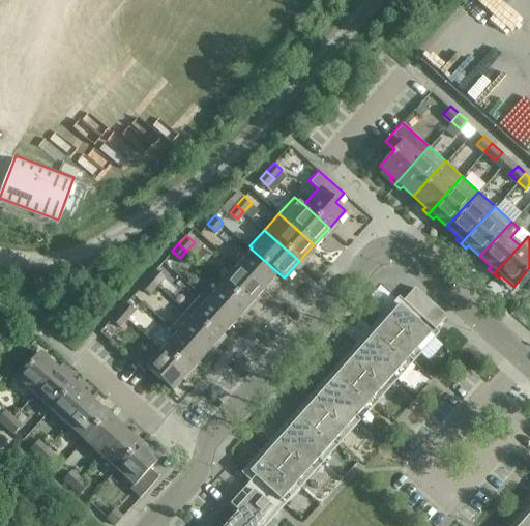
[(251,249),(236,265),(262,288),(276,272),(283,279),(284,278),(251,249)]
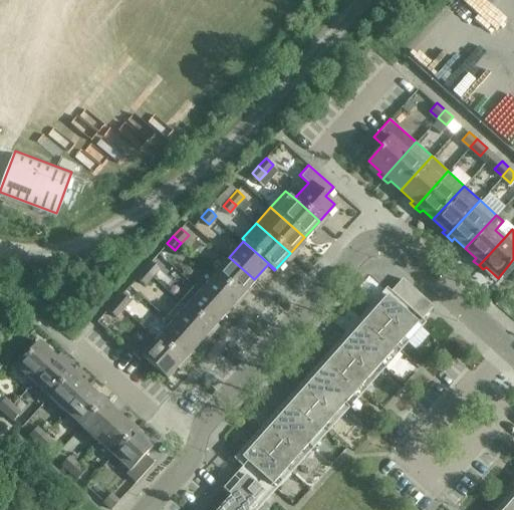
[(229,257),(214,273),(239,296),(254,279),(229,257)]
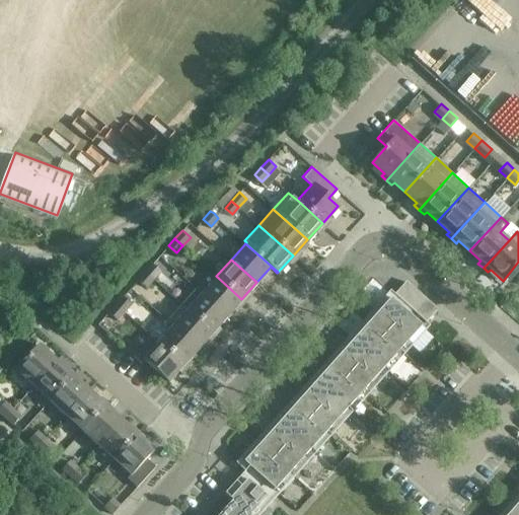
[(161,270),(153,263),(145,271),(153,278),(161,270)]
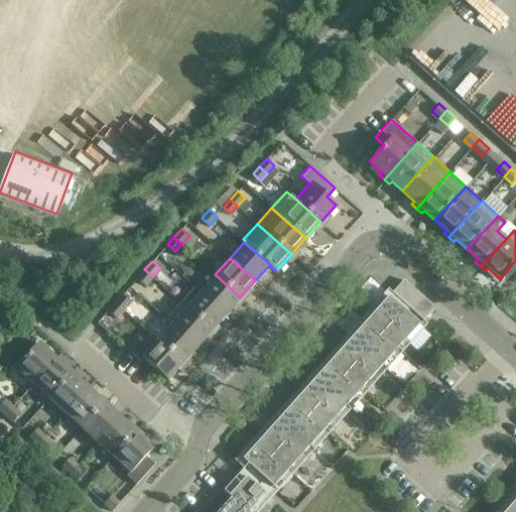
[(152,276),(144,269),(138,276),(146,283),(152,276)]
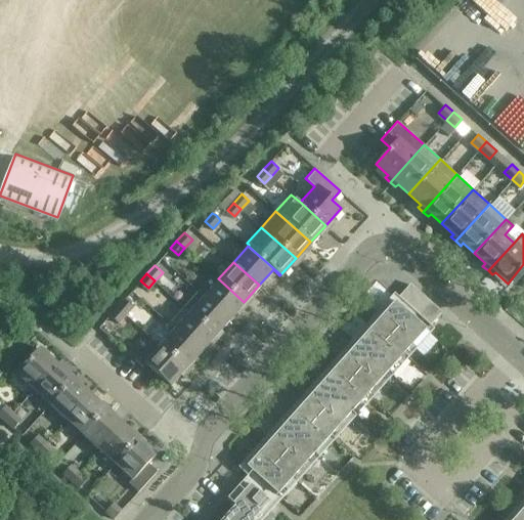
[(218,278),(205,294),(200,290),(199,291),(229,318),(244,302),(218,278)]
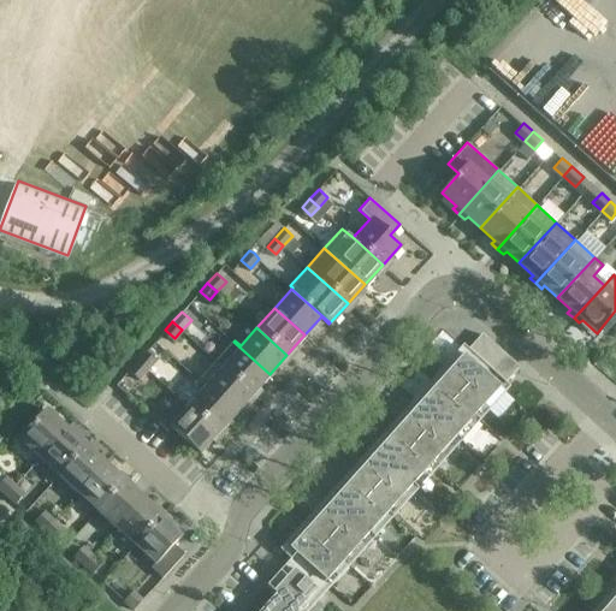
[(296,610),(323,583),(325,579),(517,365),(481,332),(288,547),(300,558),(297,562),(271,591),(273,593),(256,610),(615,610),(615,593),(599,610),(296,610)]
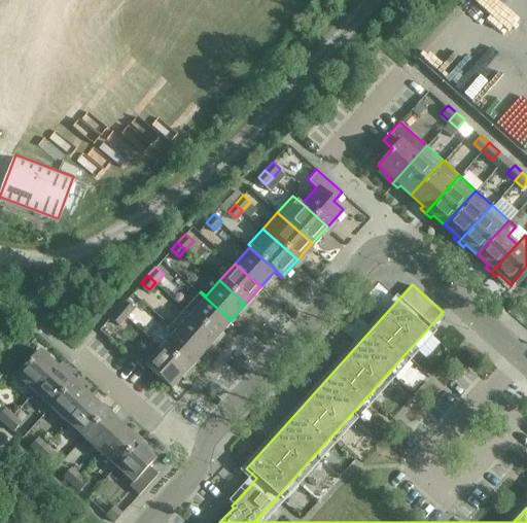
[(231,320),(200,292),(184,309),(215,337),(231,320)]
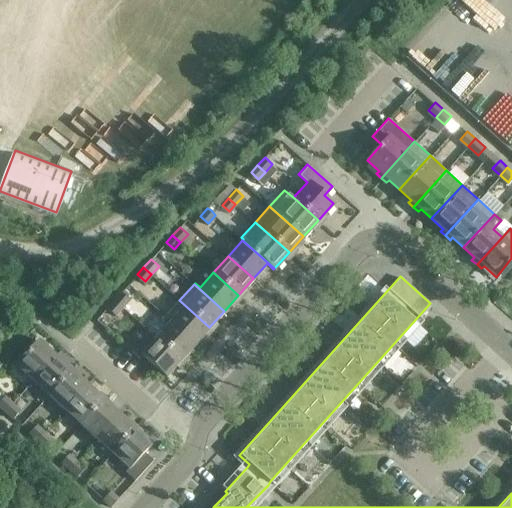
[(129,311),(123,305),(130,298),(123,291),(115,300),(128,312),(129,311)]
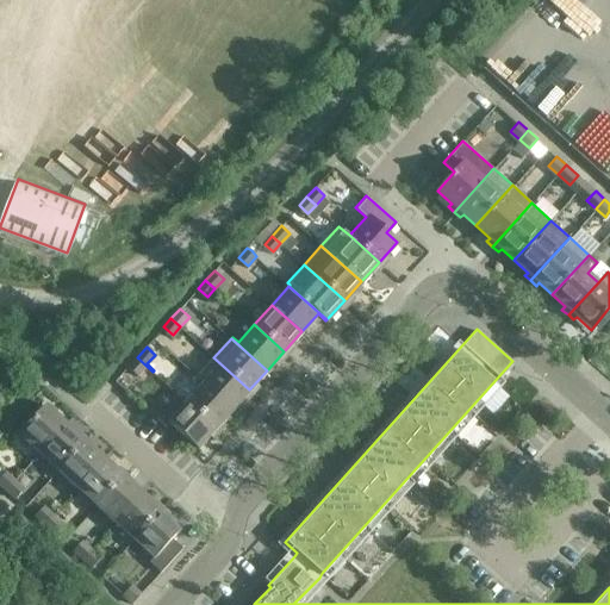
[(153,372),(137,357),(130,366),(145,380),(153,372)]
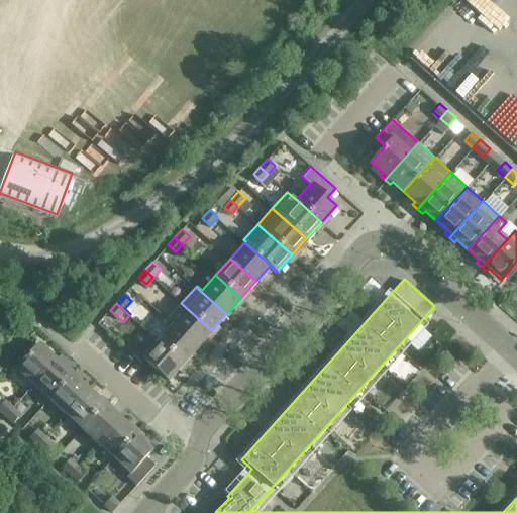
[(211,330),(181,303),(168,318),(173,322),(172,323),(197,346),(211,330)]
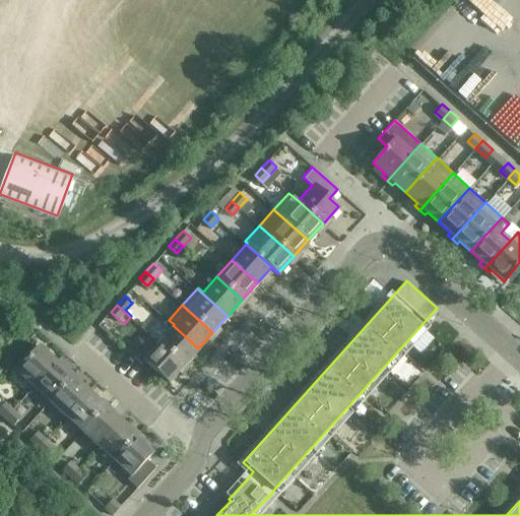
[(173,325),(157,342),(183,365),(198,348),(173,325)]
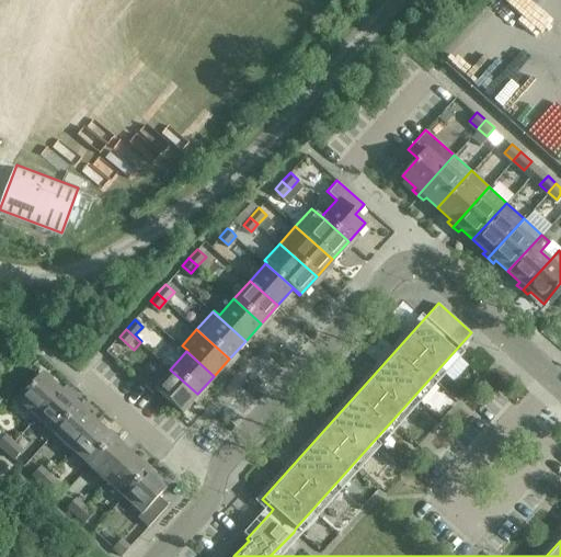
[(170,370),(162,362),(142,383),(151,391),(155,388),(181,412),(197,394),(170,370)]
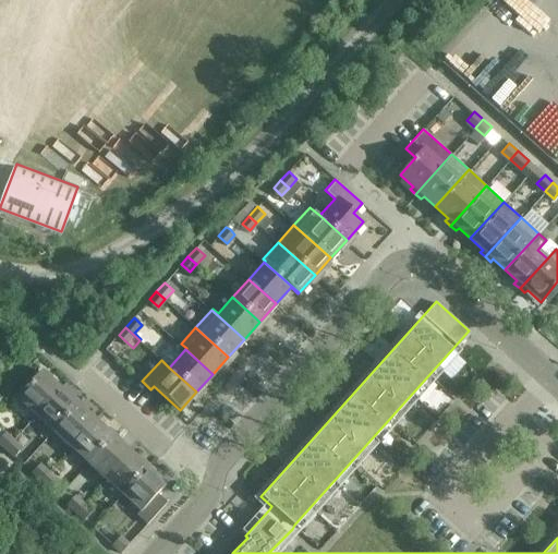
[(16,397),(34,413),(59,386),(40,370),(16,397)]
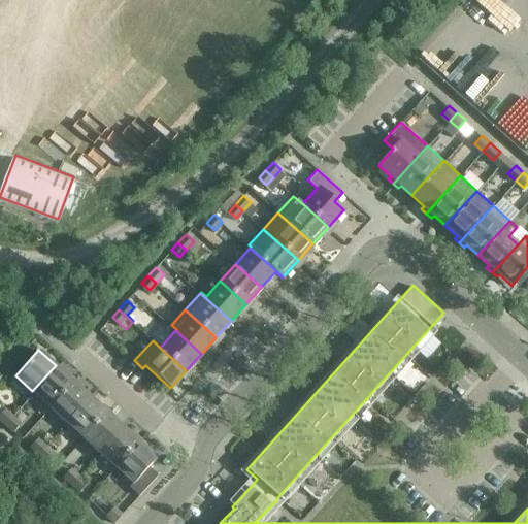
[(56,365),(32,391),(50,405),(72,381),(56,365)]
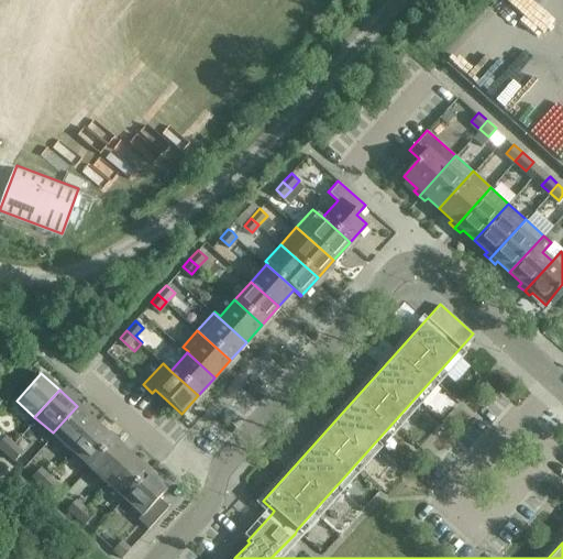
[(77,406),(53,433),(70,449),(95,422),(77,406)]
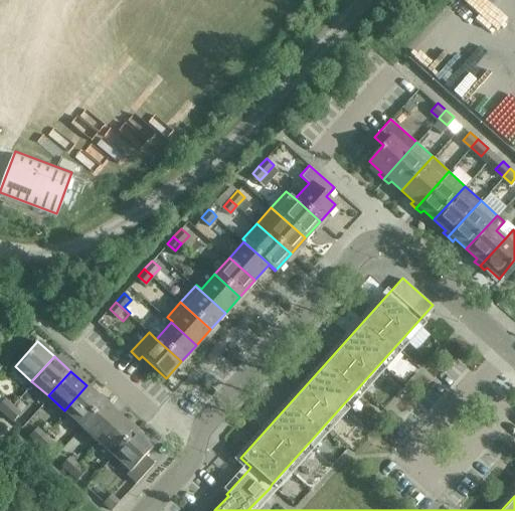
[(87,385),(64,410),(80,424),(103,400),(87,385)]
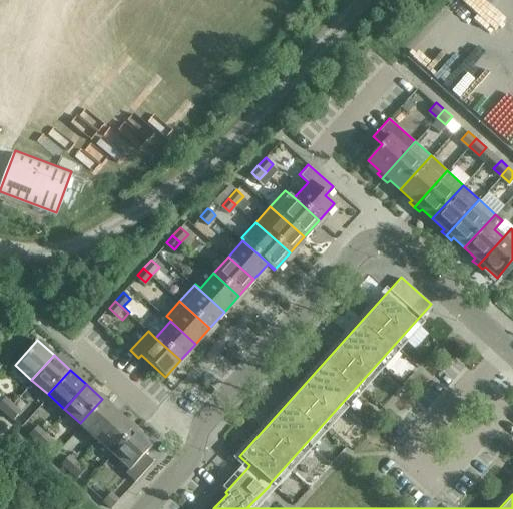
[(6,395),(0,400),(0,406),(4,410),(13,401),(6,395)]
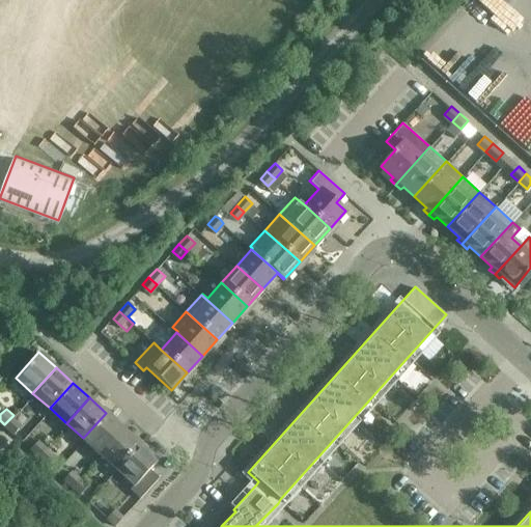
[(106,413),(83,438),(100,453),(122,427),(106,413)]
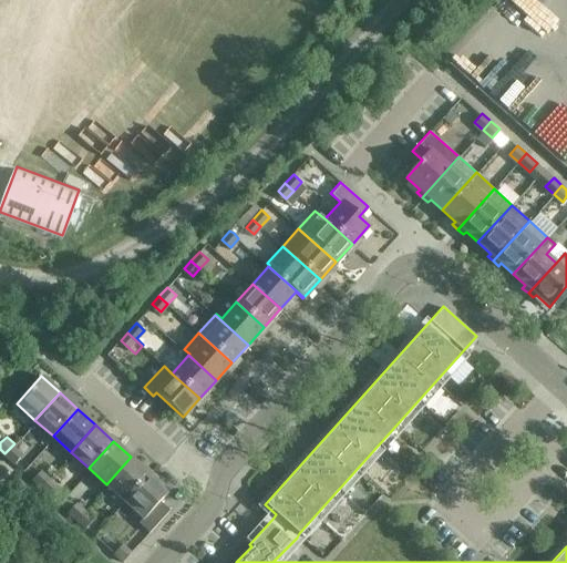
[(14,443),(4,453),(14,463),(24,452),(14,443)]
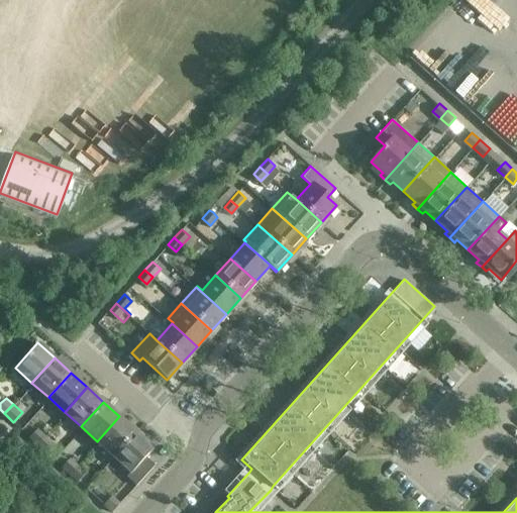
[(119,416),(97,441),(113,455),(135,431),(119,416)]
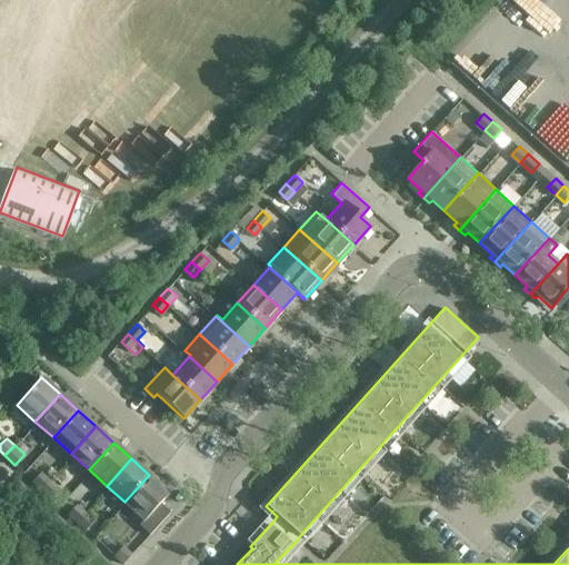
[(42,469),(32,481),(40,487),(50,477),(42,469)]
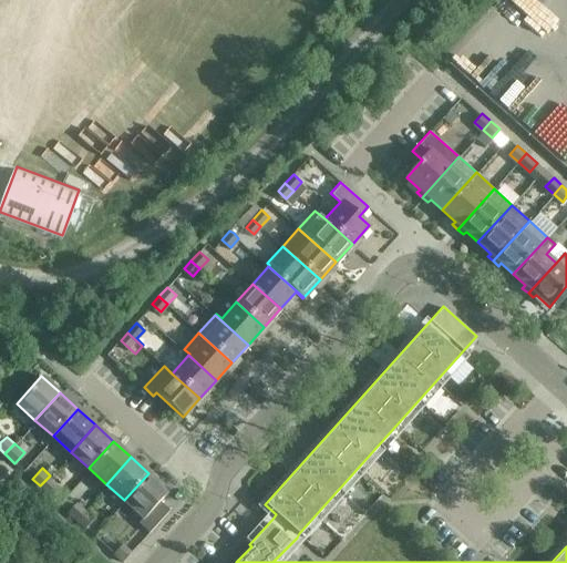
[(148,473),(124,500),(142,517),(137,521),(148,531),(168,509),(158,500),(167,490),(148,473)]
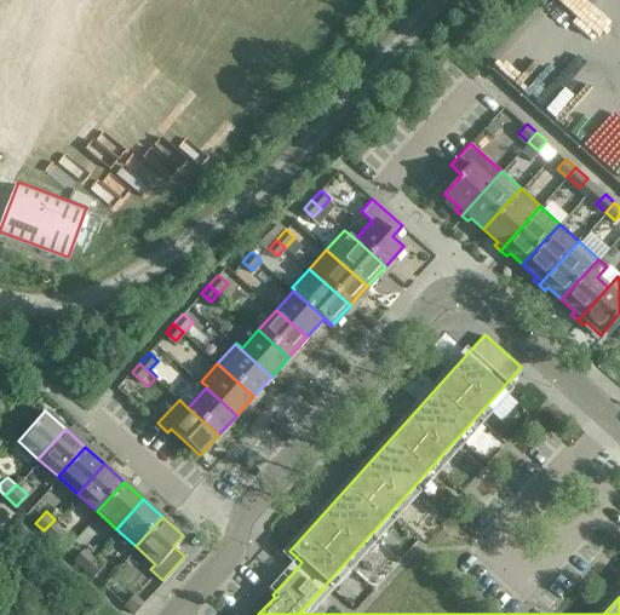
[(55,519),(44,530),(55,540),(65,529),(55,519)]
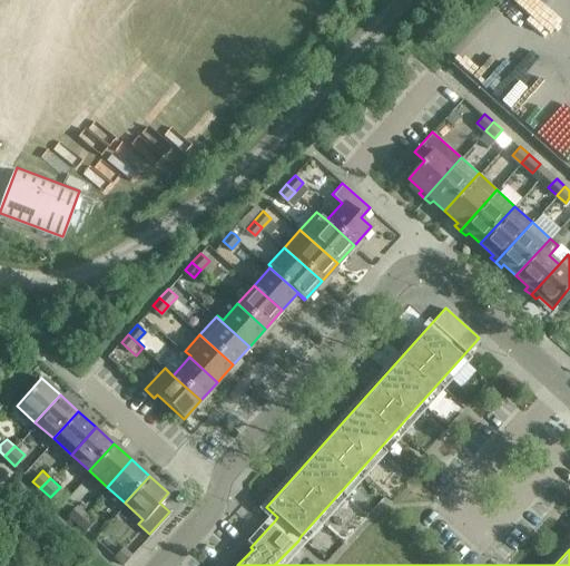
[(78,503),(68,514),(76,520),(86,510),(78,503)]
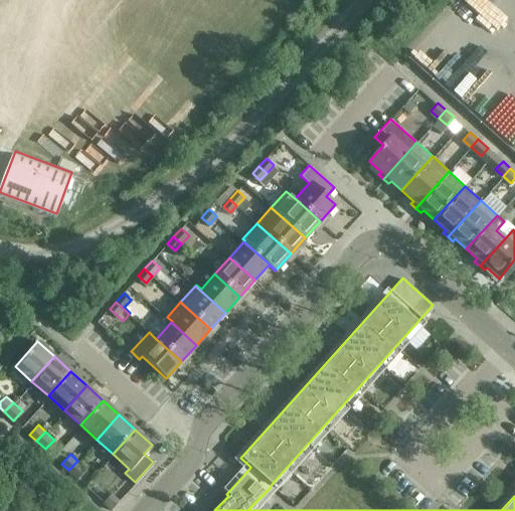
[(77,461),(68,470),(77,479),(87,469),(77,461)]
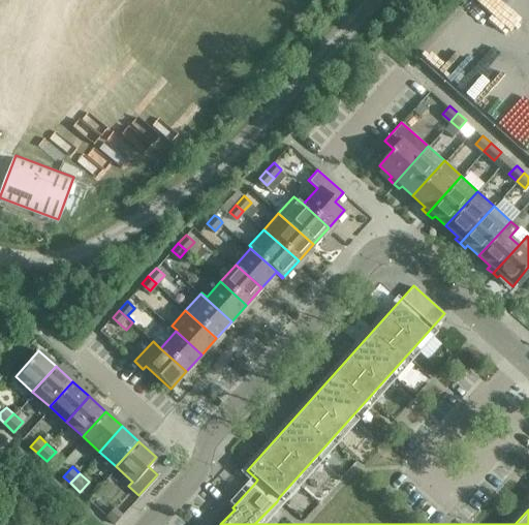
[(116,505),(106,515),(115,523),(124,514),(116,505)]
